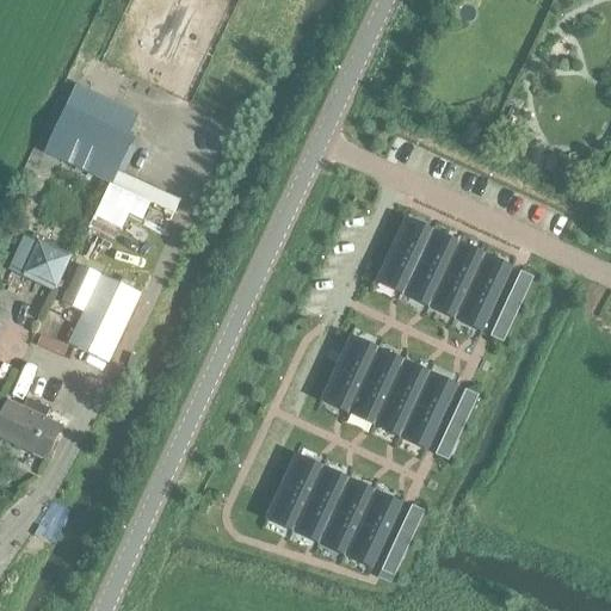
[(71,105),(48,150),(116,184),(155,203),(178,214),(184,201),(161,190),(122,171),(137,137),(131,135),(111,125),(121,106),(79,86),(71,105)]
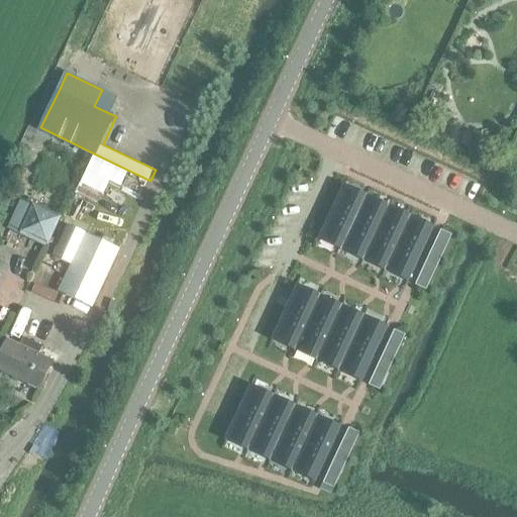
[(95,158),(82,185),(105,196),(111,183),(122,188),(128,174),(95,158)]
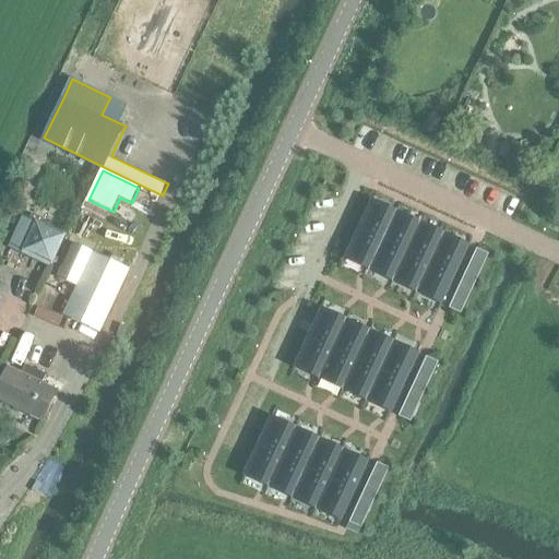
[(371,202),(358,230),(382,241),(395,214),(371,202)]
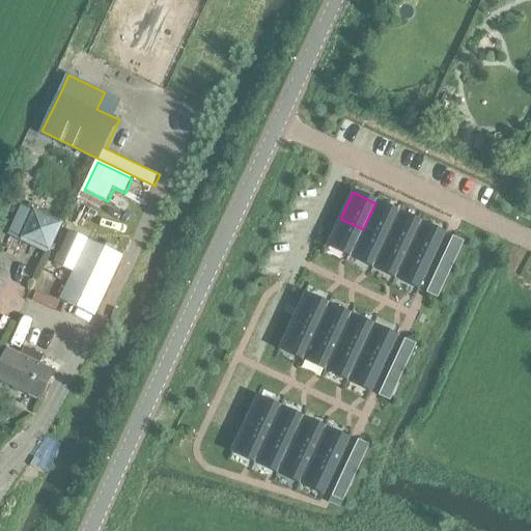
[(375,203),(363,229),(386,241),(398,214),(375,203)]
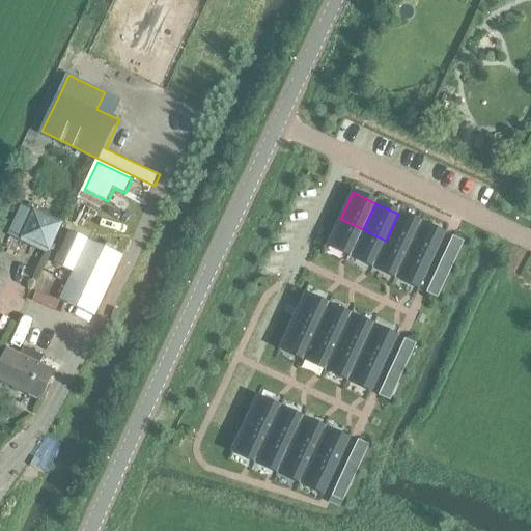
[(23,206),(9,235),(50,256),(64,226),(23,206)]
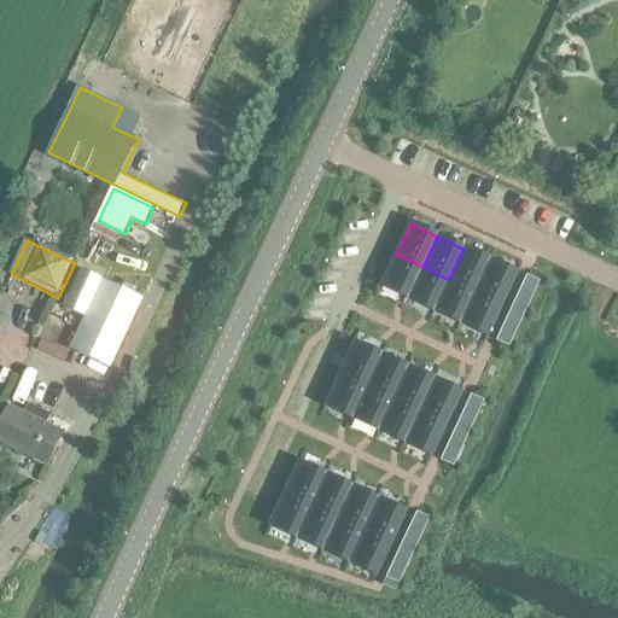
[(464,249),(449,280),(476,292),(490,261),(464,249)]
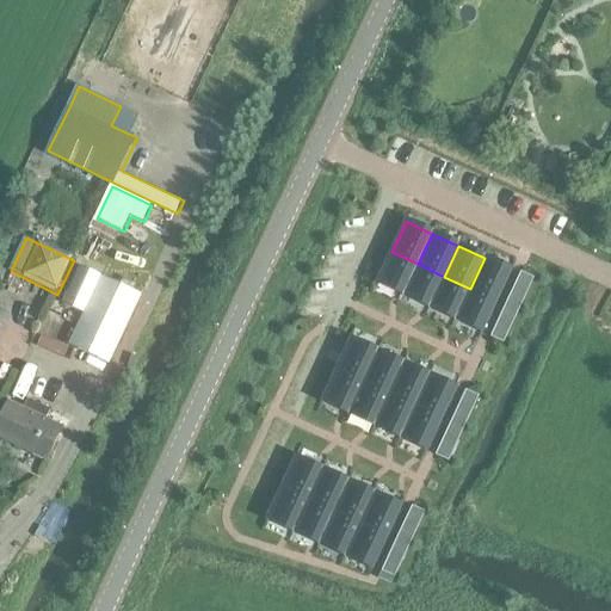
[(392,252),(377,282),(405,295),(418,264),(392,252)]
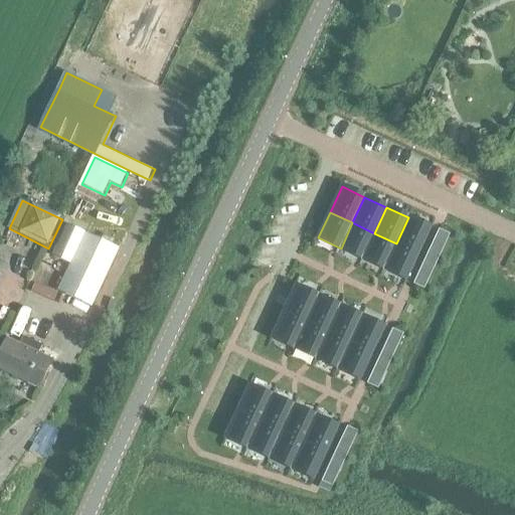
[(408,217),(396,243),(419,253),(432,228),(408,217)]
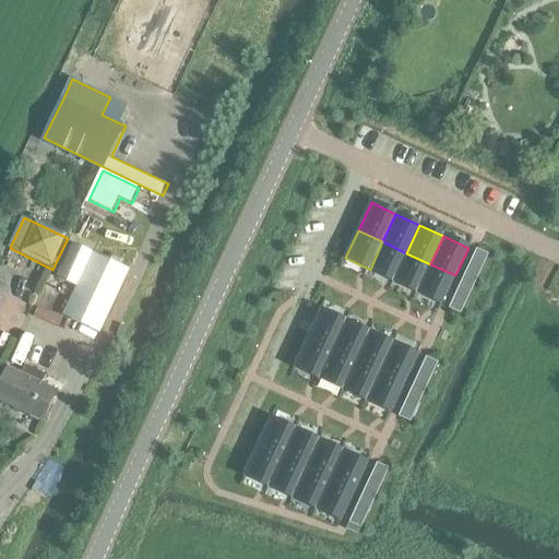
[(382,241),(370,270),(393,281),(406,253),(382,241)]
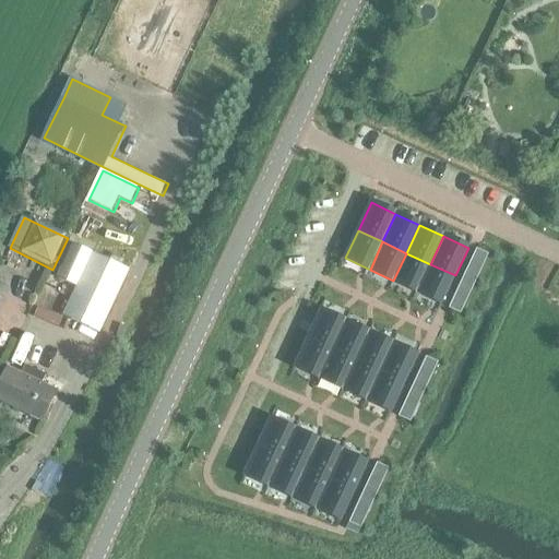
[(66,314),(100,331),(130,269),(75,242),(60,275),(80,285),(66,314)]
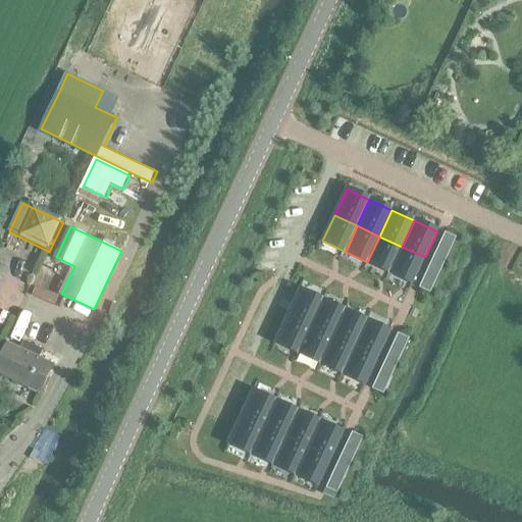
[(446,232),(442,240),(453,245),(457,238),(446,232)]
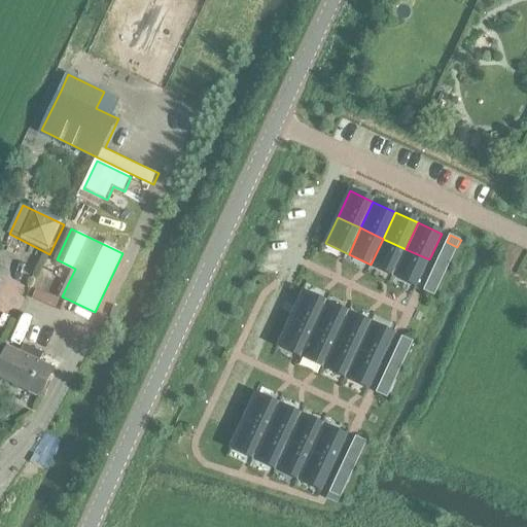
[(383,239),(371,265),(393,275),(406,249),(383,239)]
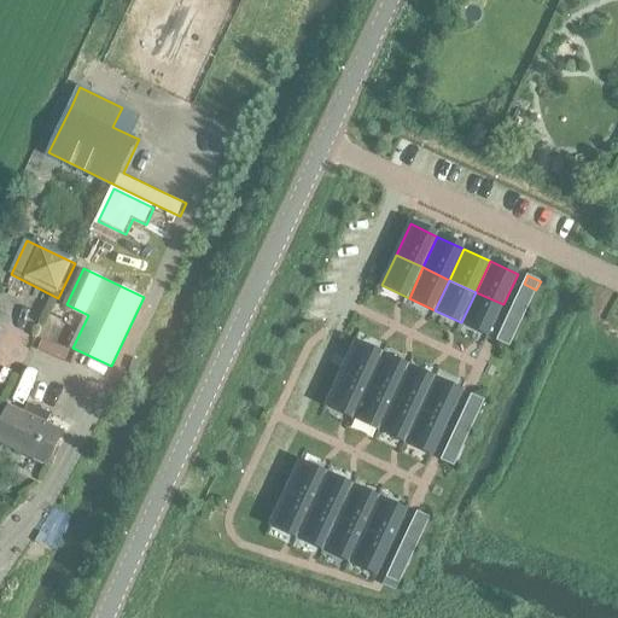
[(524,284),(519,292),(532,298),(536,290),(524,284)]
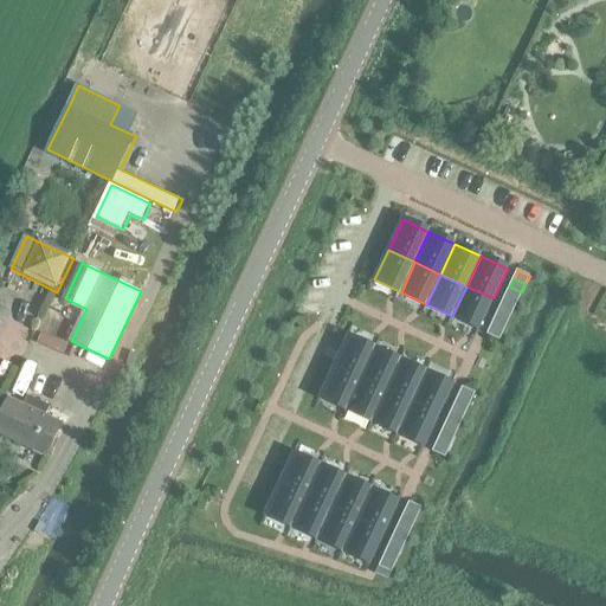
[(466,287),(452,316),(479,329),(494,298),(466,287)]
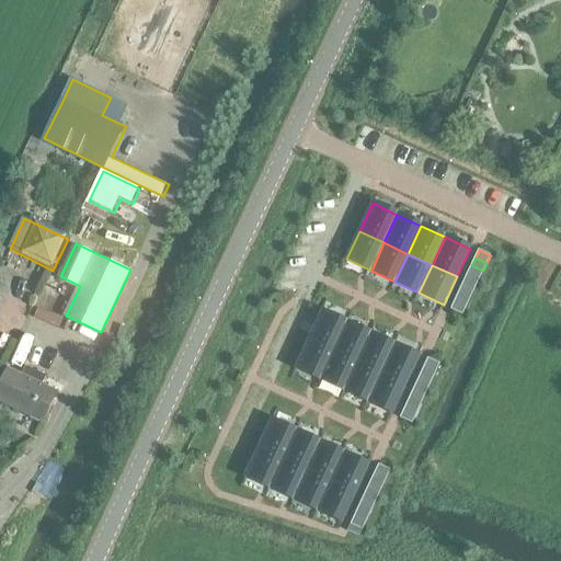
[(471,265),(468,273),(480,278),(483,271),(471,265)]
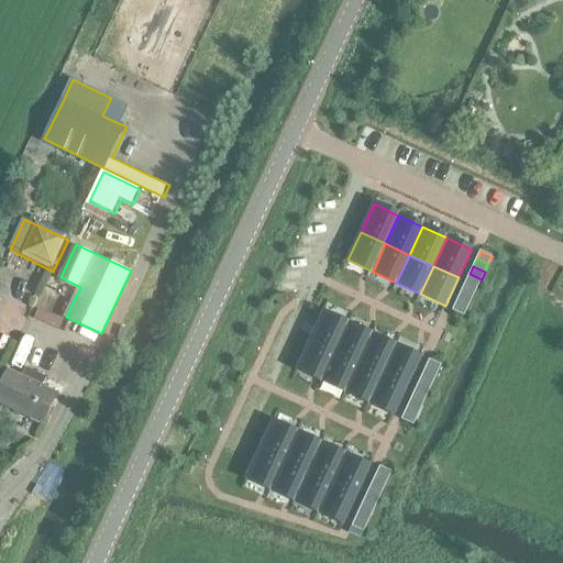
[(470,274),(466,282),(478,287),(482,279),(470,274)]
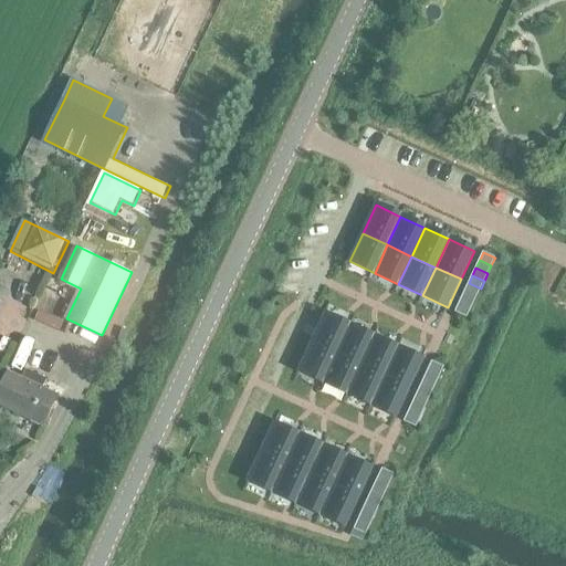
[(469,283),(465,290),(478,296),(481,289),(469,283)]
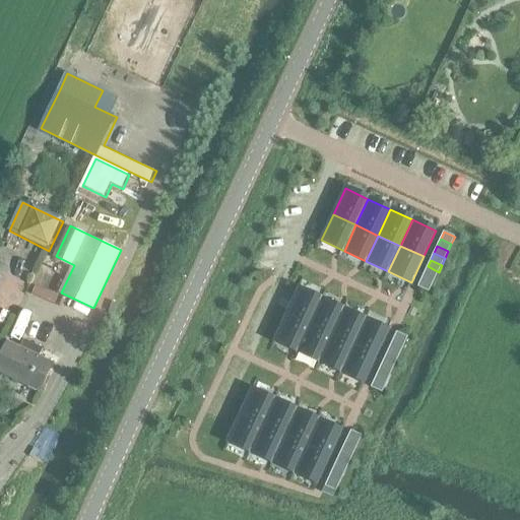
[(428,266),(424,273),(435,278),(439,272),(428,266)]
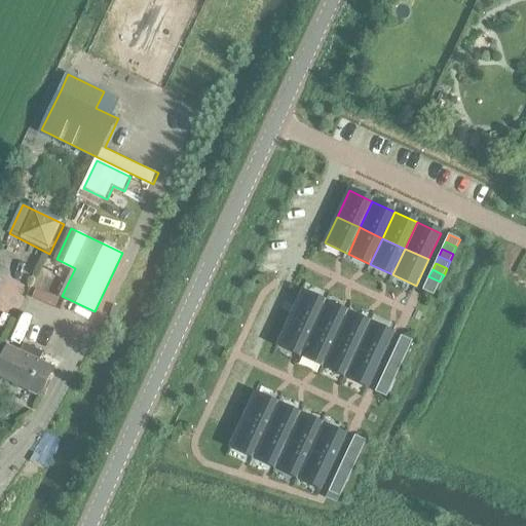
[(428,276),(425,284),(437,289),(440,282),(428,276)]
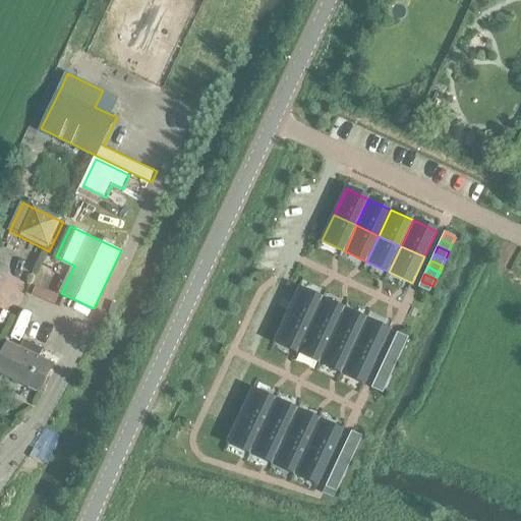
[(421,281),(418,288),(429,293),(432,286),(421,281)]
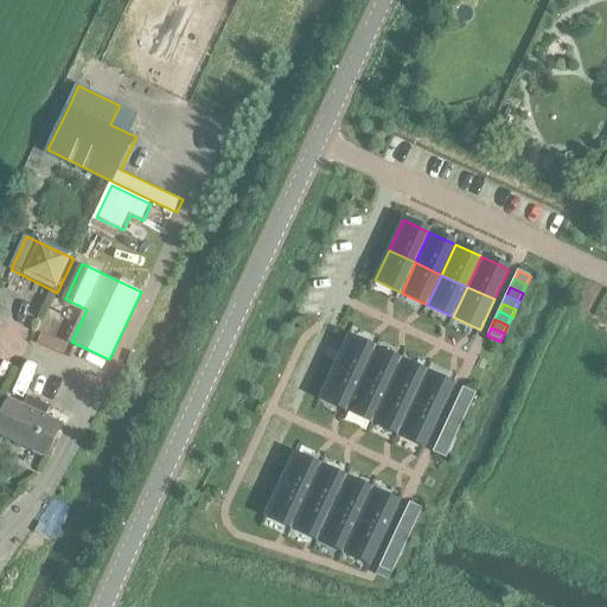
[(349,337),(334,368),(360,379),(375,350),(349,337)]
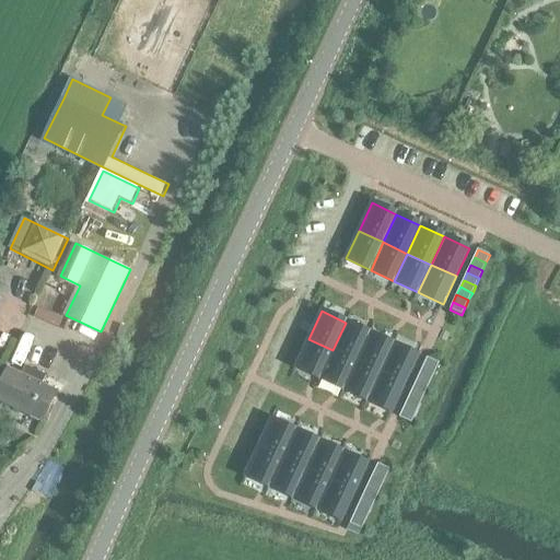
[(346,323),(333,350),(357,362),(370,334),(346,323)]
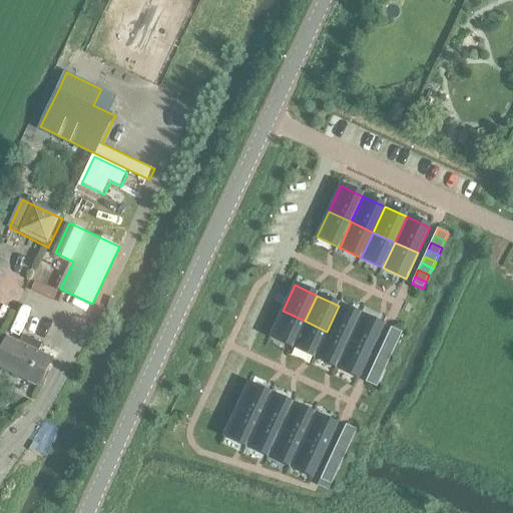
[(111,300),(108,307),(113,310),(117,303),(111,300)]
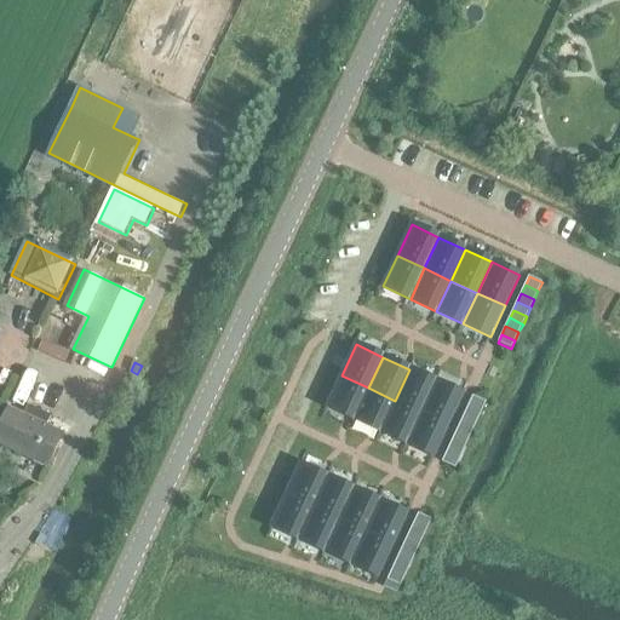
[(409,369),(395,401),(422,413),(436,382),(409,369)]
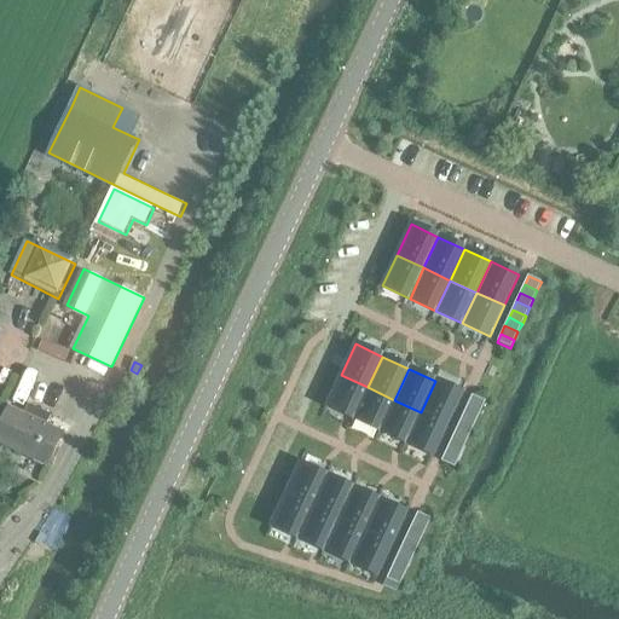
[(341,375),(327,405),(353,418),(368,387),(341,375)]
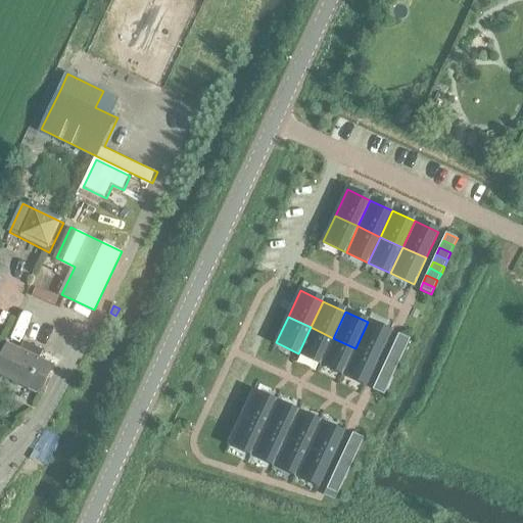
[(368,322),(355,348),(379,359),(390,333),(368,322)]
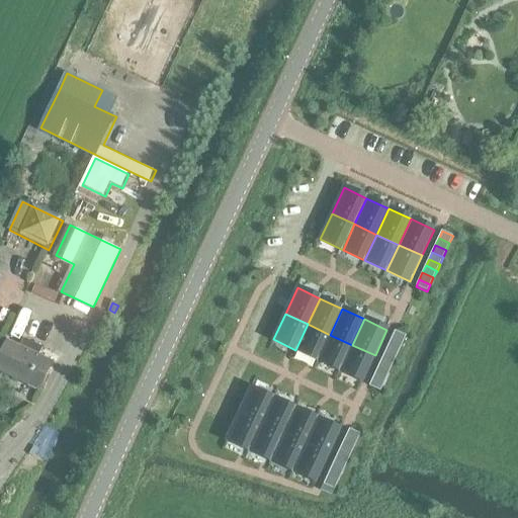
[(308,324),(295,350),(318,360),(330,335),(308,324)]
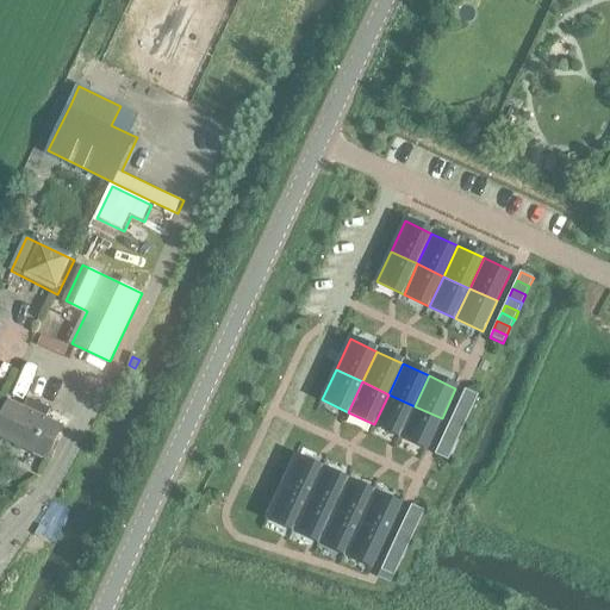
[(466,390),(462,398),(474,404),(479,396),(466,390)]
